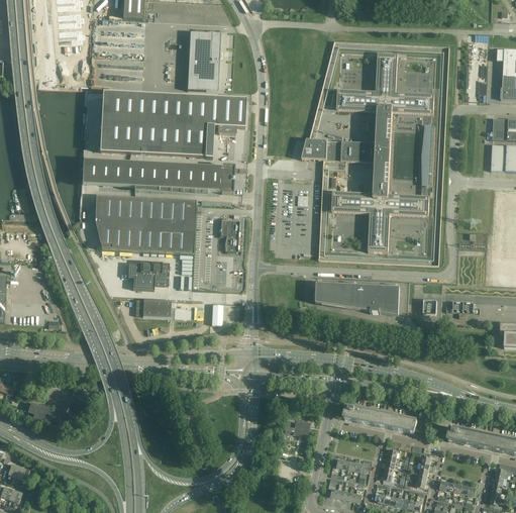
[(123,0),(122,17),(142,18),(143,0),(123,0)]
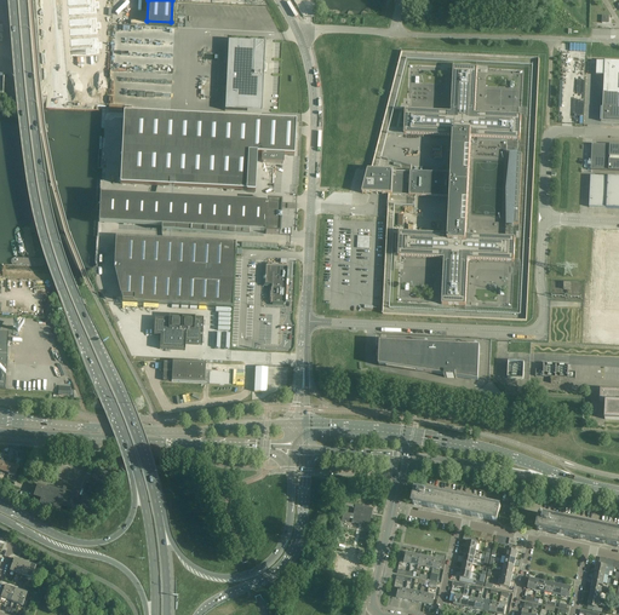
[(224,101),(223,104),(223,107),(230,107),(259,108),(261,108),(262,81),(262,79),(262,73),(263,67),(264,39),(264,38),(258,38),(229,36),(227,36),(227,41),(224,101)]
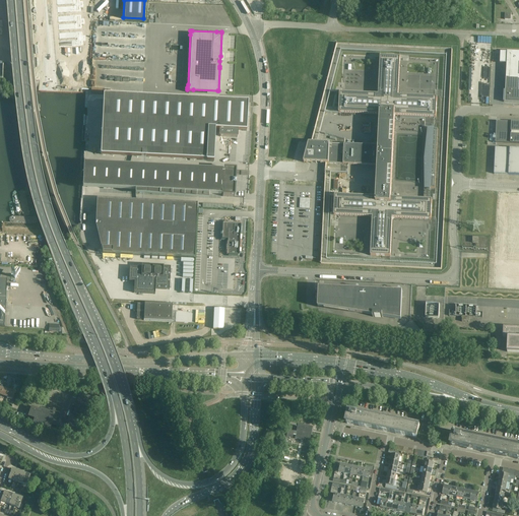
[(518,49),(505,49),(500,48),(499,60),(508,60),(507,87),(503,86),(503,99),(518,99),(518,49)]
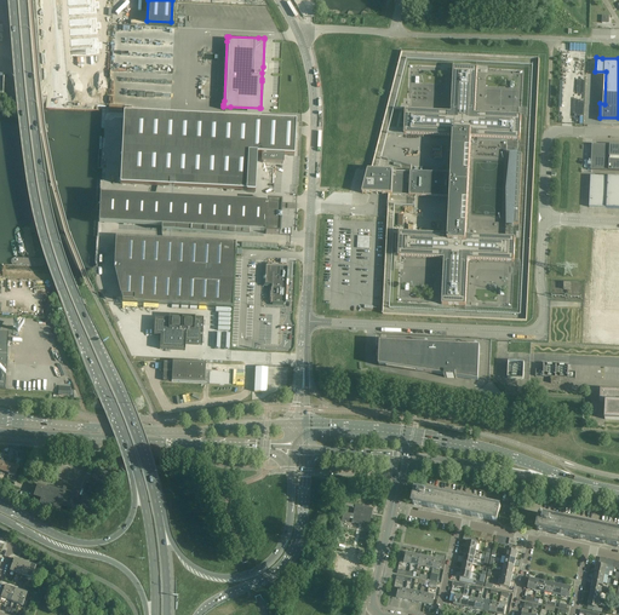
[(367,166),(361,190),(390,191),(407,191),(407,193),(414,193),(448,194),(447,231),(397,229),(396,253),(442,256),(441,302),(464,302),(466,256),(513,258),(514,235),(464,233),(470,133),(506,134),(517,136),(519,136),(520,113),(520,111),(474,109),(476,64),(475,64),(452,63),(451,109),(403,107),(403,130),(452,132),(450,171),(410,168),(408,168),(391,168),(391,167),(367,166)]
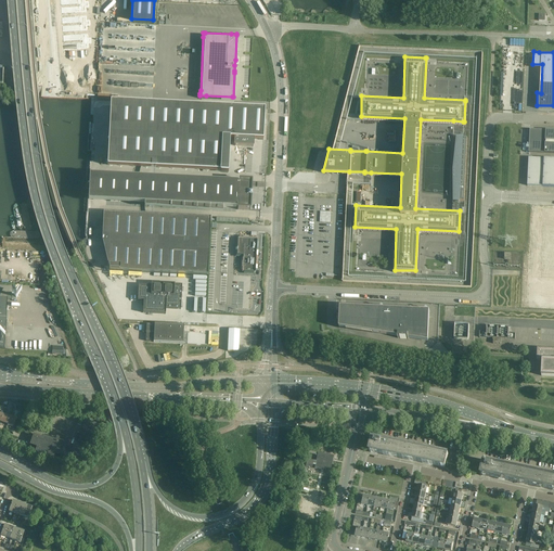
[(107,155),(106,162),(108,162),(150,164),(154,164),(157,164),(208,167),(219,167),(220,167),(220,168),(227,168),(229,135),(233,135),(233,142),(253,143),(253,136),(262,136),(263,105),(110,98),(107,155)]
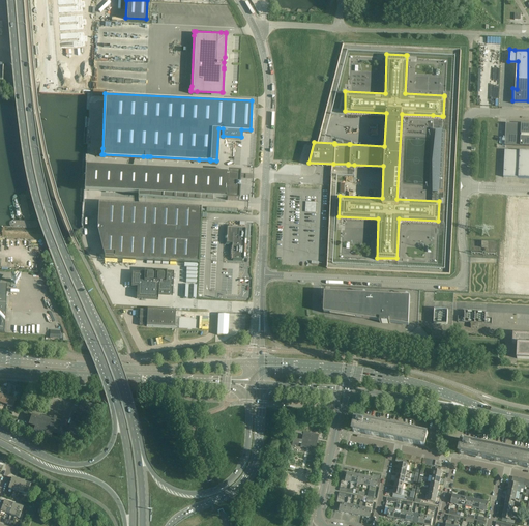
[(528,142),(528,120),(505,120),(504,142),(528,142)]
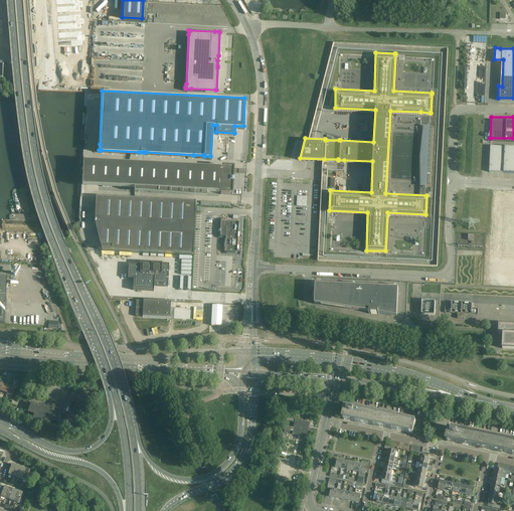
[(421,183),(424,183),(425,183),(425,182),(430,183),(433,125),(429,124),(427,124),(423,124),(421,153),(421,183)]
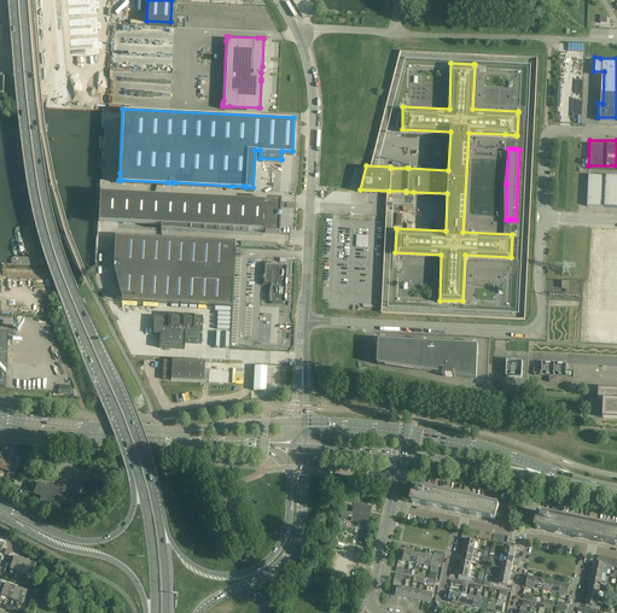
[(616,203),(616,171),(587,171),(586,202),(616,203)]
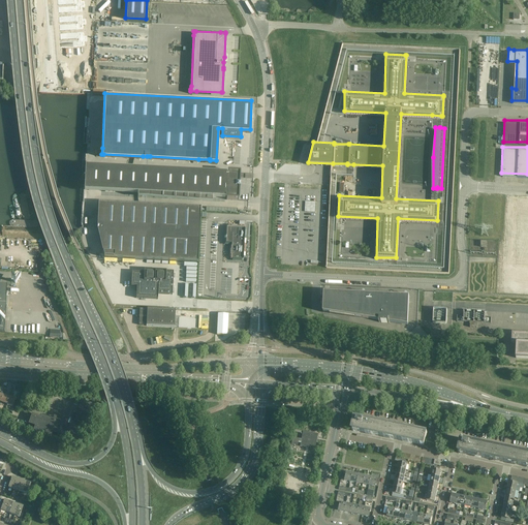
[(85,163),(84,188),(136,190),(136,194),(212,198),(212,194),(224,195),(224,193),(225,193),(225,196),(238,196),(242,196),(243,174),(239,174),(239,171),(239,170),(226,168),(226,172),(225,172),(225,171),(145,165),(85,163)]
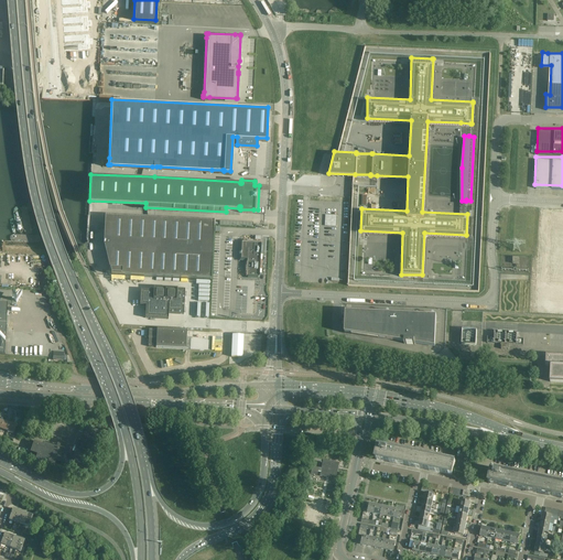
[(33,211),(33,214),(54,208),(53,205),(33,211)]
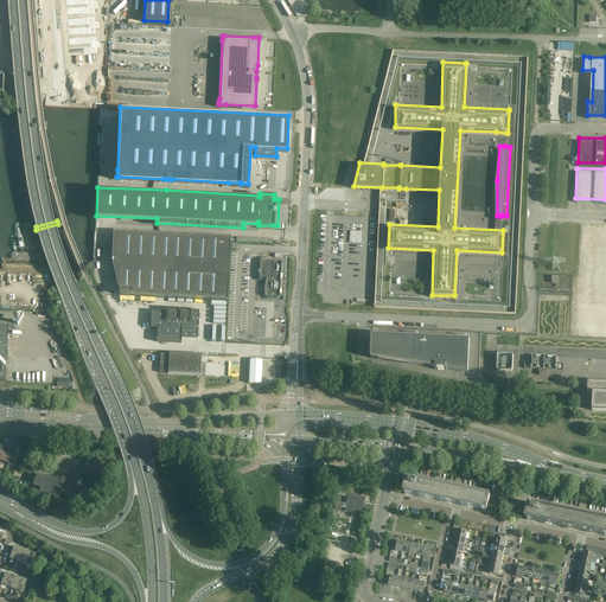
[(349,226),(349,238),(361,239),(361,228),(349,226)]
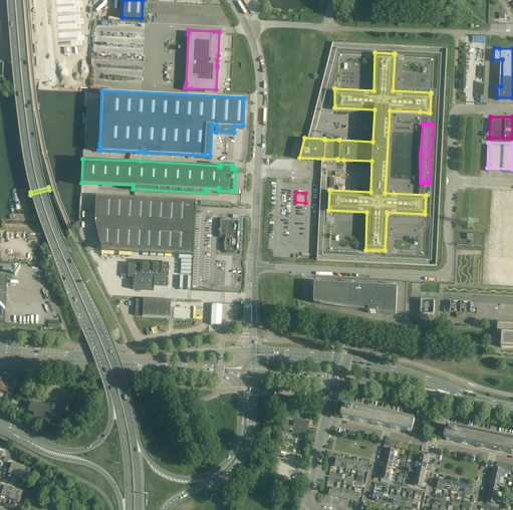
[(191,251),(194,198),(94,193),(93,217),(93,218),(100,247),(191,251)]
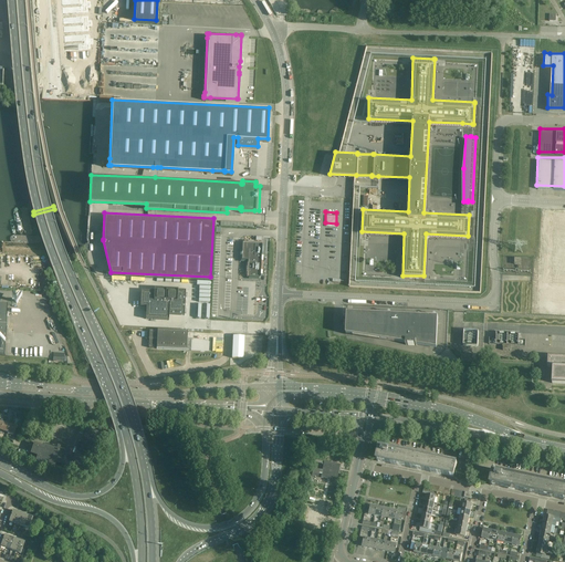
[(241,257),(247,257),(246,273),(259,274),(260,270),(261,270),(261,267),(260,267),(260,257),(261,257),(262,252),(260,252),(261,239),(241,239),(241,257)]
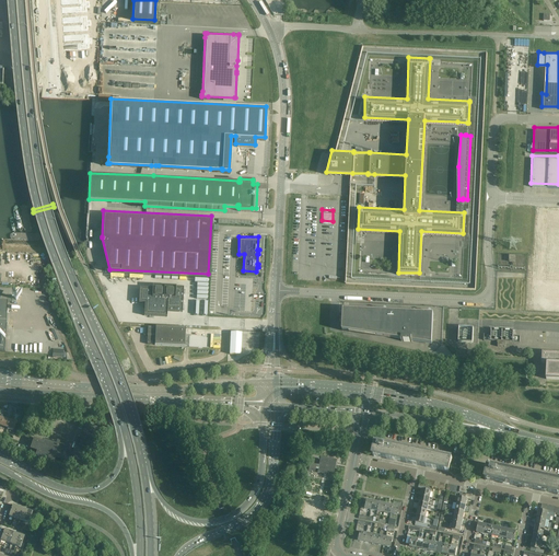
[(166,308),(182,309),(183,284),(181,284),(154,282),(152,282),(152,285),(139,284),(138,300),(143,300),(143,312),(166,313),(166,308)]
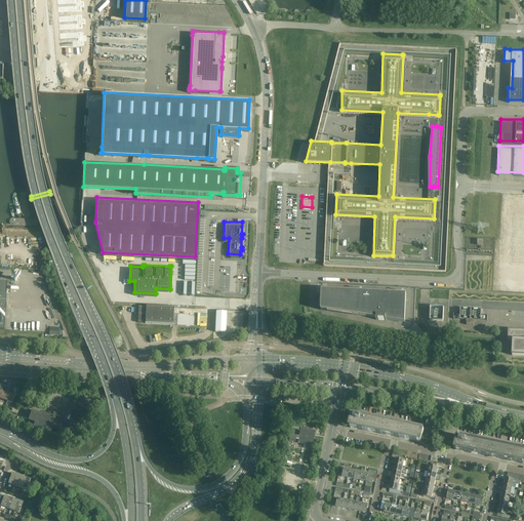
[(321,286),(320,307),(375,315),(375,316),(386,317),(404,319),(405,290),(321,286)]
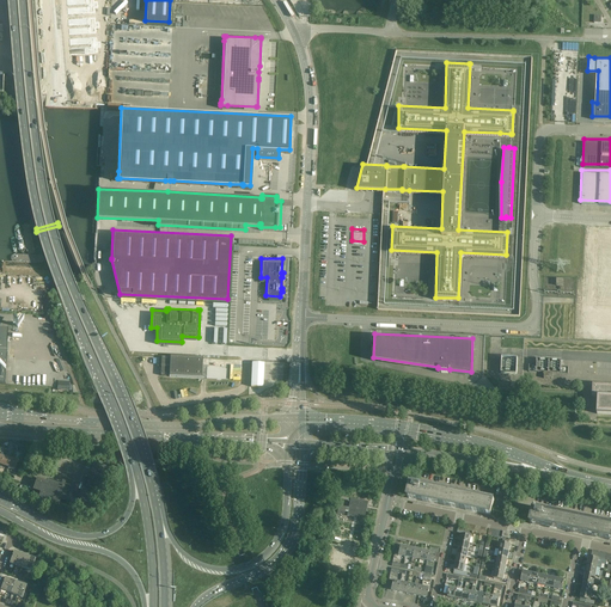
[(160,353),(159,372),(167,372),(167,373),(201,374),(201,362),(201,354),(169,353),(160,353)]
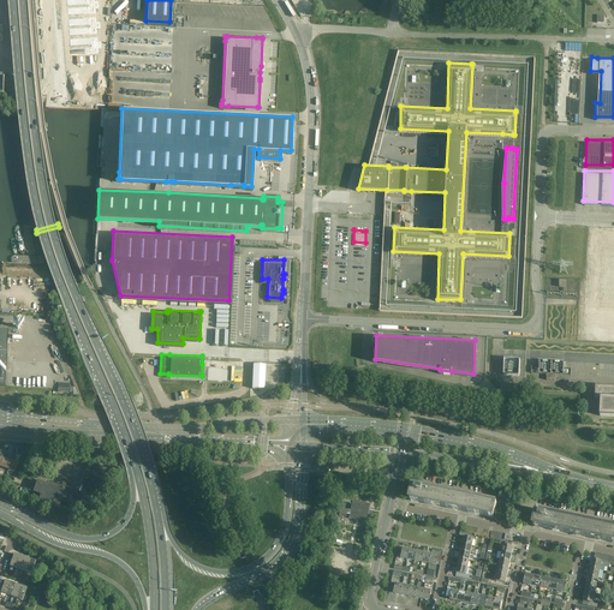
[(252,362),(251,384),(263,386),(264,362),(252,362)]
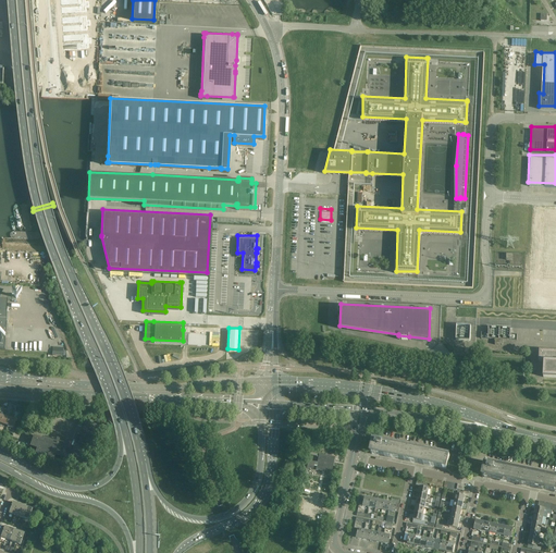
[(555,346),(539,346),(538,357),(543,357),(542,372),(555,373),(555,346)]
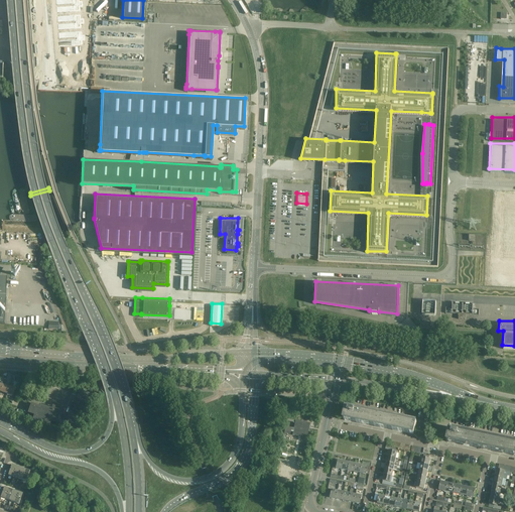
[(67,415),(62,413),(59,412),(58,415),(73,420),(77,408),(83,410),(89,392),(79,388),(75,401),(72,400),(67,415)]
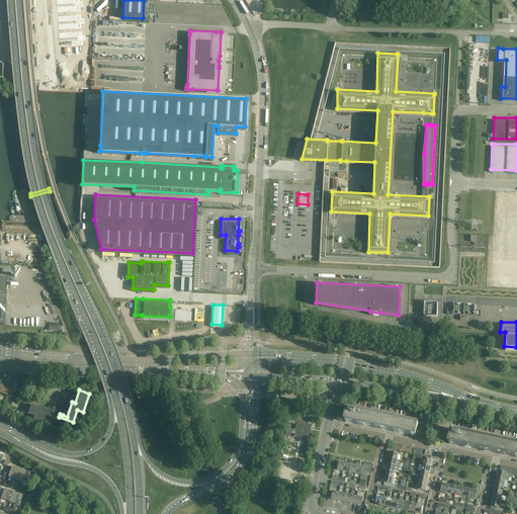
[(49,408),(47,407),(38,405),(38,406),(31,403),(28,411),(34,413),(32,421),(48,426),(50,419),(57,421),(59,417),(60,414),(62,408),(53,406),(52,409),(50,408),(49,408)]
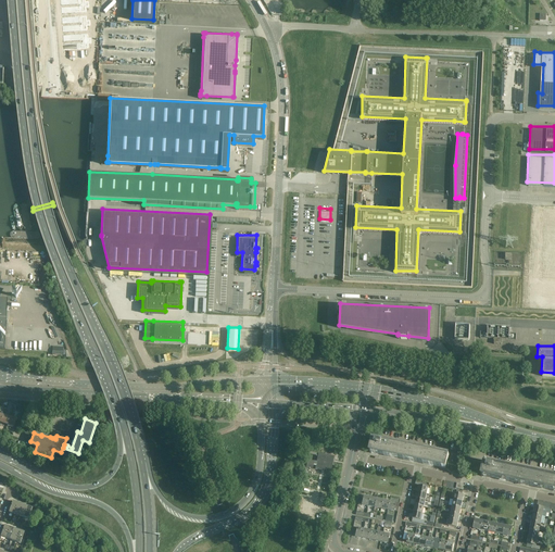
[(376,436),(371,436),(368,449),(445,464),(446,456),(448,452),(444,451),(385,439),(379,437),(376,436)]
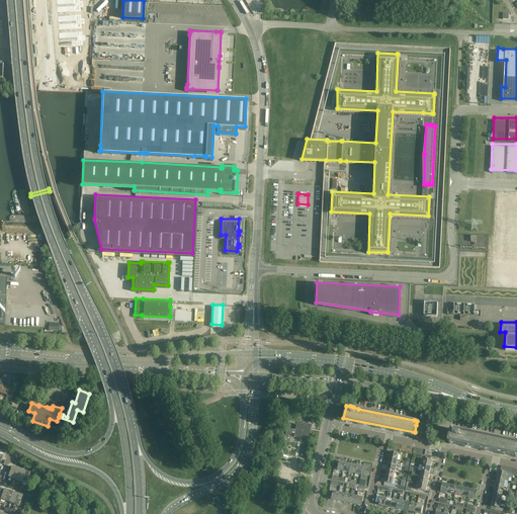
[(295,418),(292,433),(308,436),(311,421),(295,418)]
